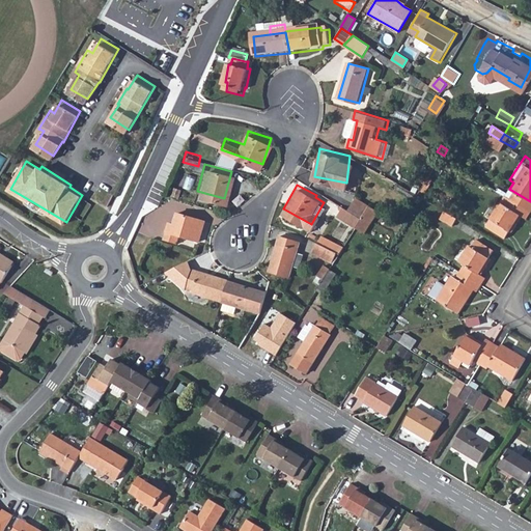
[(365,201),(367,196),(355,188),(352,193),(365,201)]
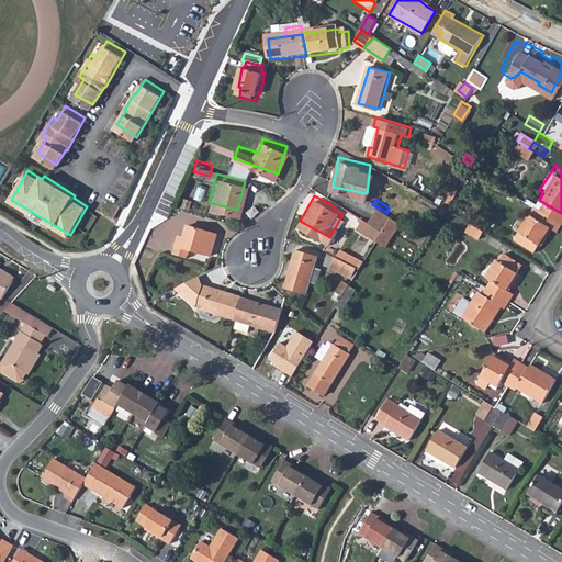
[(557,220),(561,213),(539,200),(536,208),(529,203),(510,234),(532,247),(551,216),(557,220)]
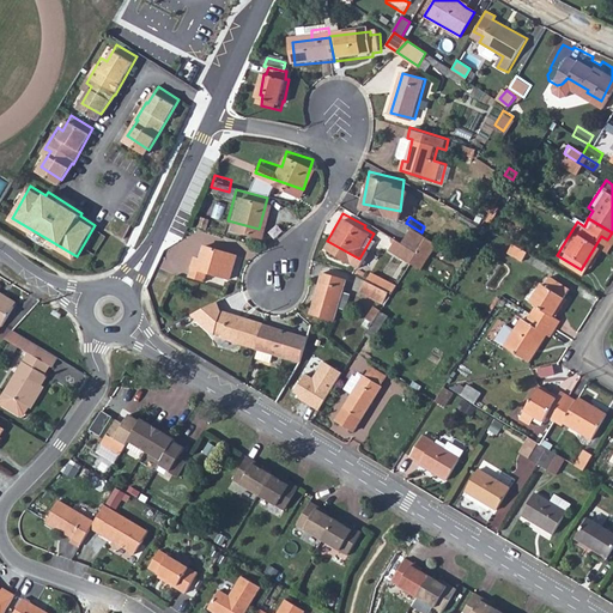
[(408,252),(420,259),(436,234),(424,226),(422,232),(406,223),(400,234),(414,242),(408,252)]
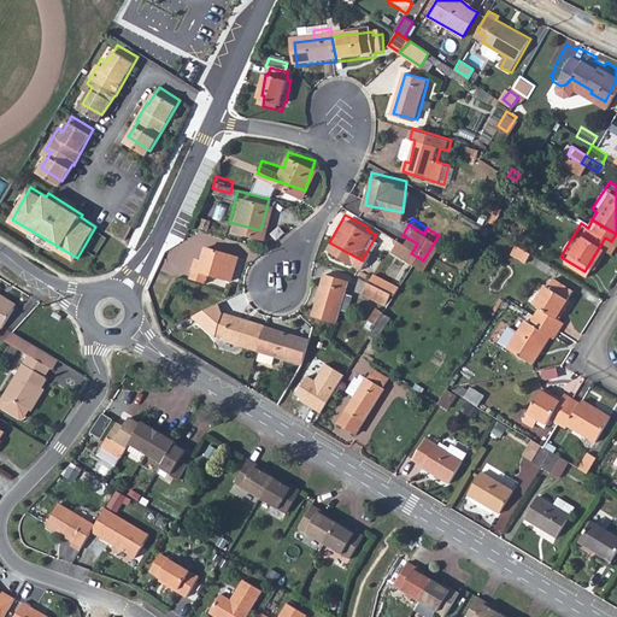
[(389,241),(411,253),(417,244),(403,235),(395,231),(389,241)]
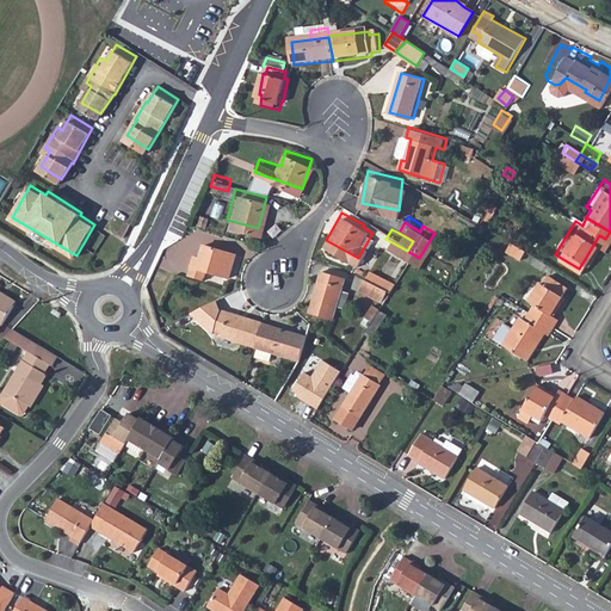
[(536,255),(541,247),(528,240),(522,248),(536,255)]
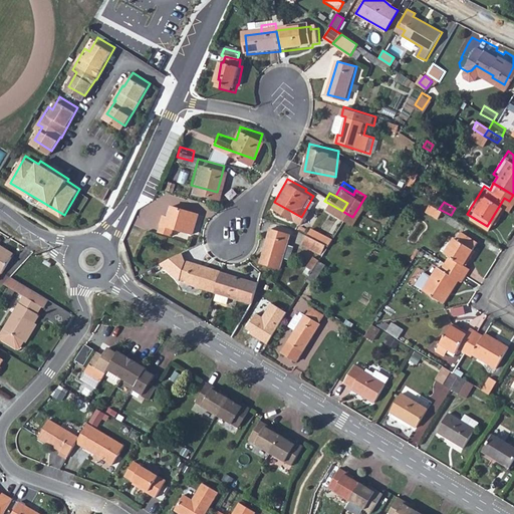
[(173,225),(194,229),(198,209),(171,203),(169,212),(163,211),(158,230),(172,233),(173,225)]
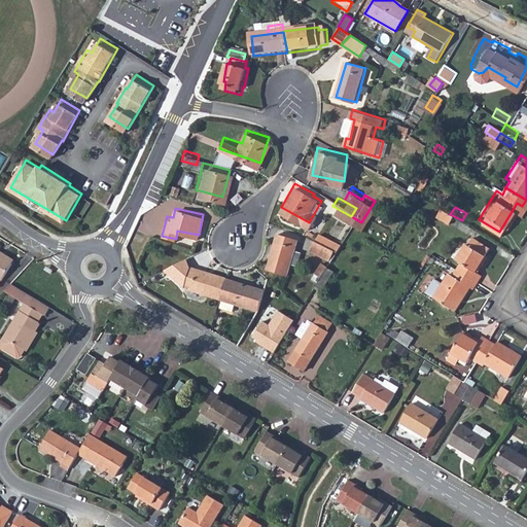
[(449,223),(453,216),(441,209),(436,217),(449,223)]
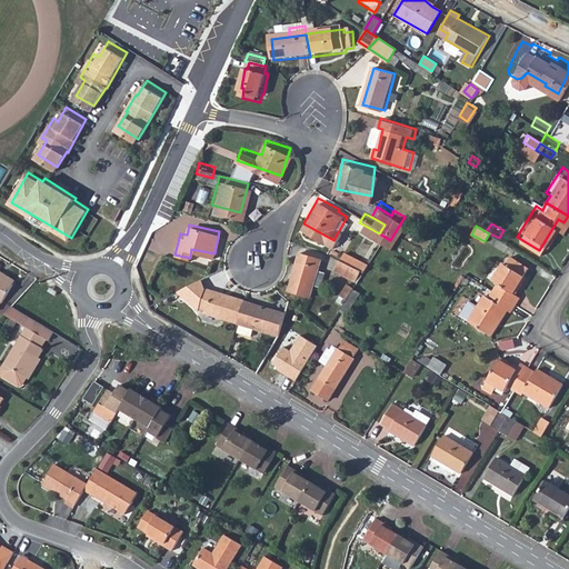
[(358,263),(361,265),(367,256),(345,243),(340,253),(358,263)]
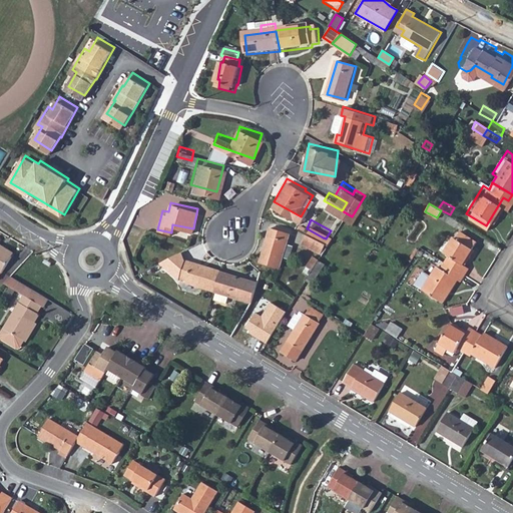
[(455,226),(470,236),(474,228),(459,219),(455,226)]
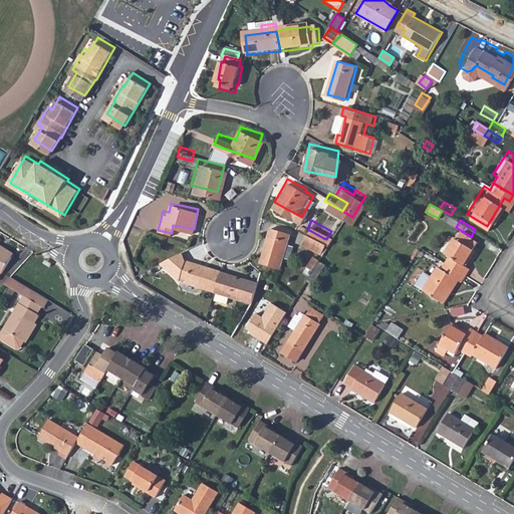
[(261,260),(283,265),(286,253),(292,253),(294,241),(289,241),(291,231),(269,226),(261,260)]
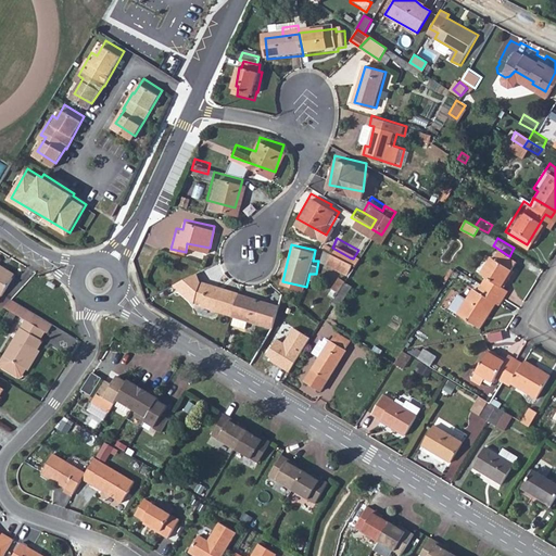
[(482,274),(502,286),(507,277),(502,275),(512,257),(509,256),(493,245),(491,244),(480,262),(487,266),(482,274)]
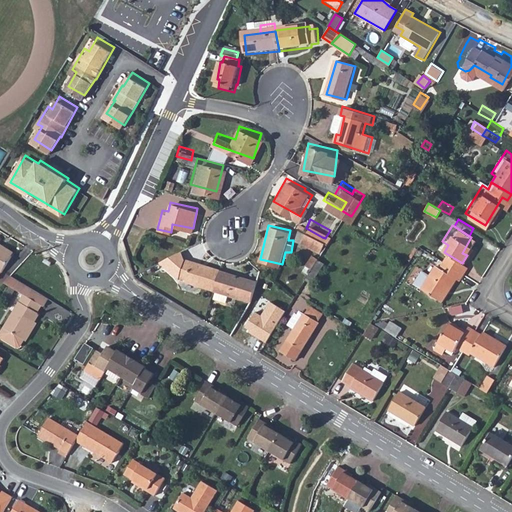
[(317,246),(322,237),(306,228),(301,237),(317,246)]
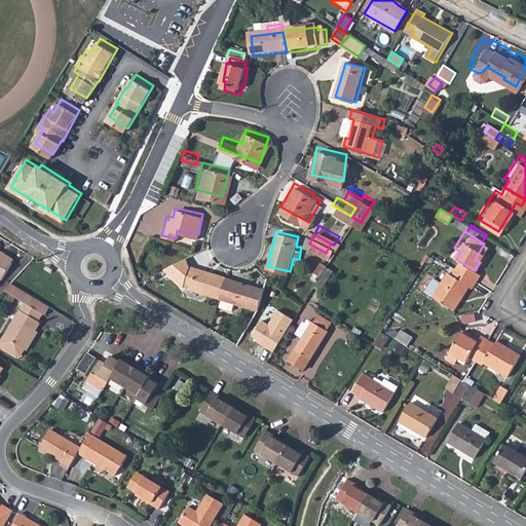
[(0,274),(2,276),(14,256),(0,248),(0,274)]
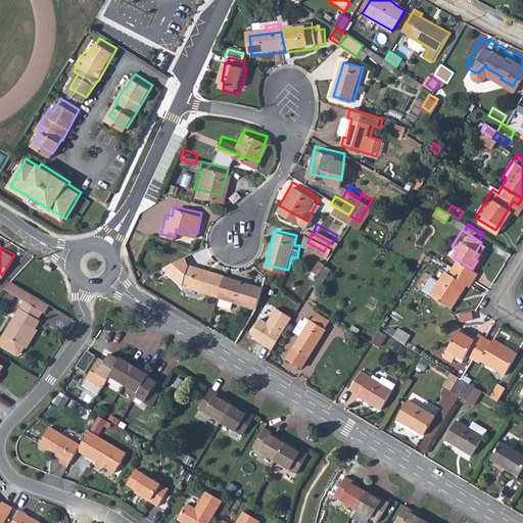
[(469,275),(472,269),(454,257),(449,263),(447,260),(440,273),(434,269),(427,280),(432,283),(431,286),(449,297),(466,273),(469,275)]
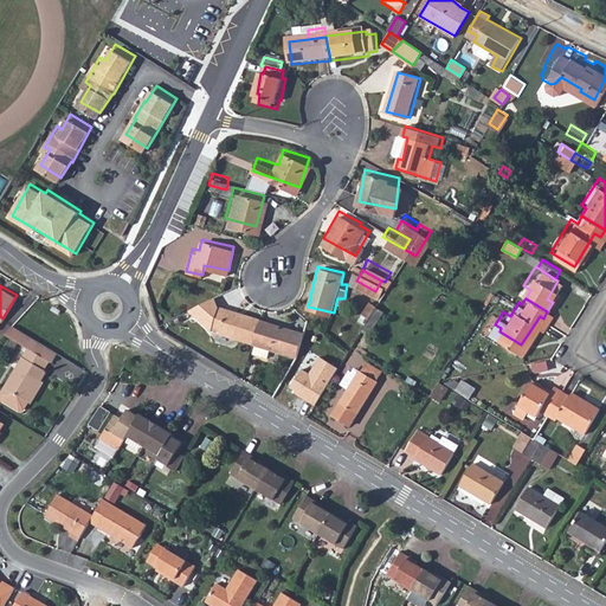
[(219,329),(253,337),(259,314),(220,304),(216,323),(219,329)]
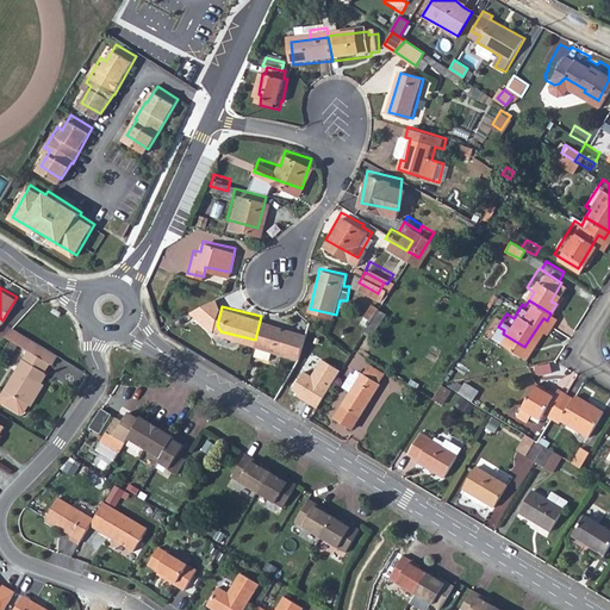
[(261,316),(255,340),(259,341),(274,344),(303,353),(309,328),(279,321),(261,316)]
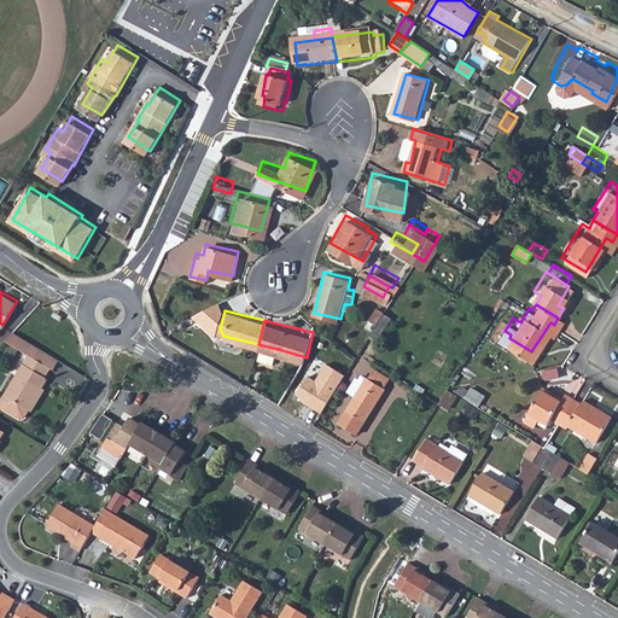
[(60,357),(12,327),(4,337),(30,353),(3,397),(4,406),(18,415),(28,412),(50,377),(46,374),(51,366),(54,367),(60,357)]
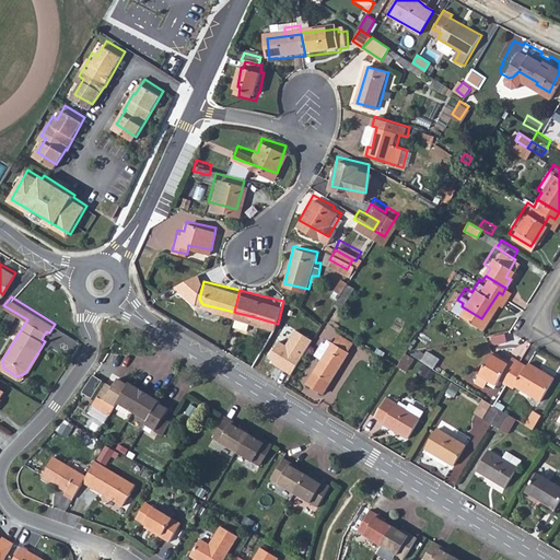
[(363,299),(349,322),(357,326),(371,304),(363,299)]
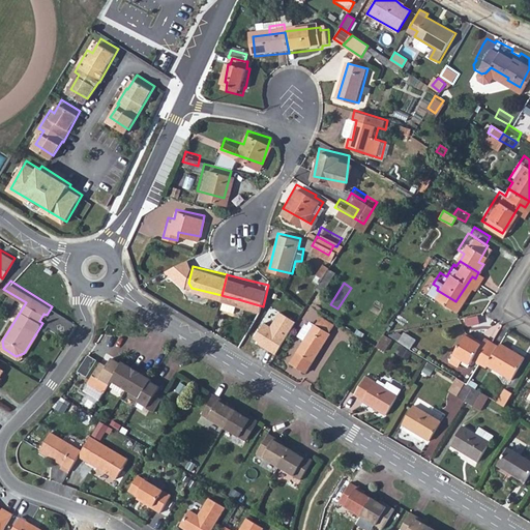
[(238,299),(225,296),(224,302),(237,305),(238,299)]
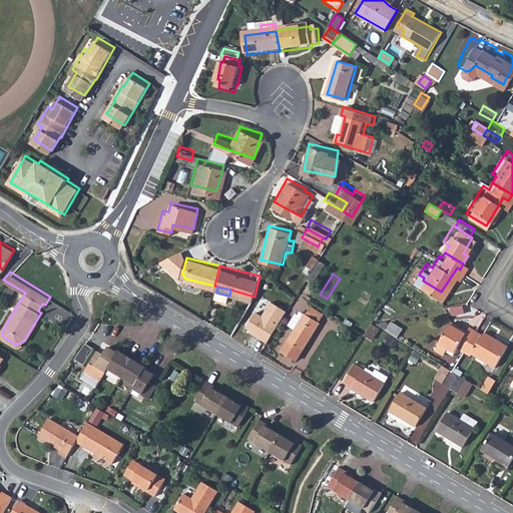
[(297,329),(305,316),(298,312),(290,325),(297,329)]
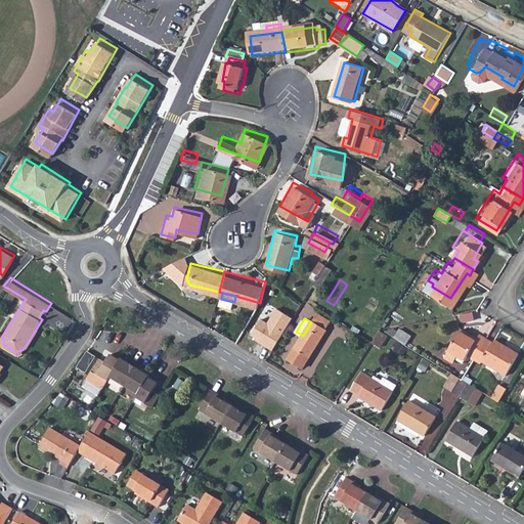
[(311,321),(311,322),(303,336),(290,357),(305,366),(326,332),(311,321)]
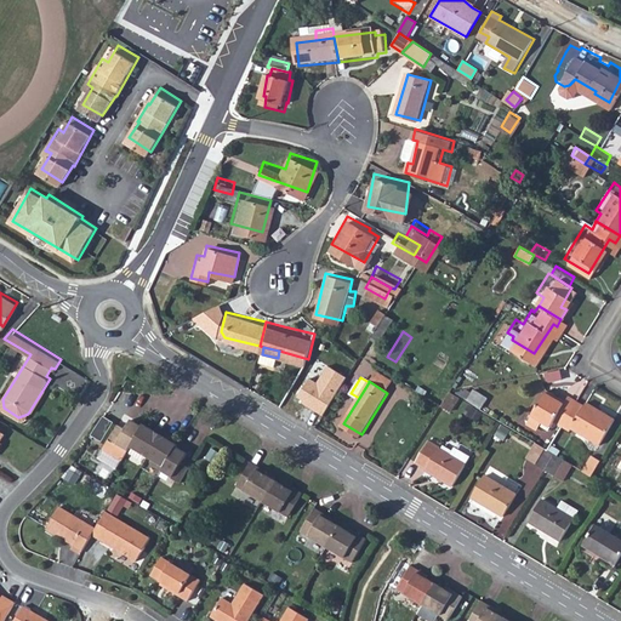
[(324,416),(337,394),(329,389),(315,411),(324,416)]
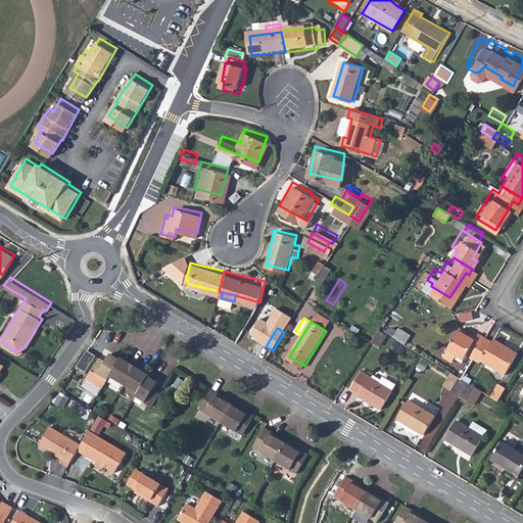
[(406,343),(410,333),(397,329),(394,339),(406,343)]
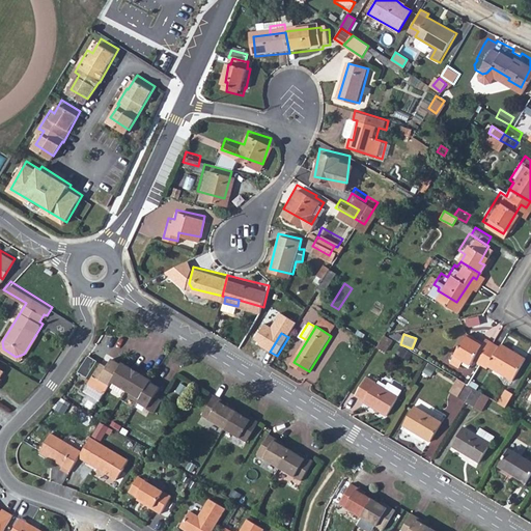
[(481,364),(494,343),(486,339),(483,344),(467,335),(454,357),(472,366),(475,361),(481,364)]
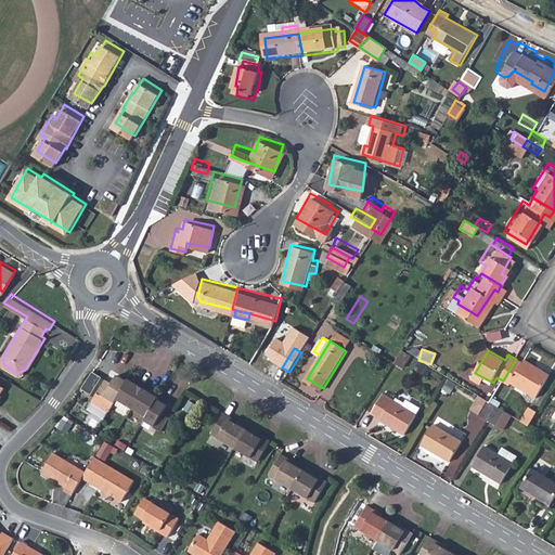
[(411,357),(402,352),(395,365),(403,370),(411,357)]
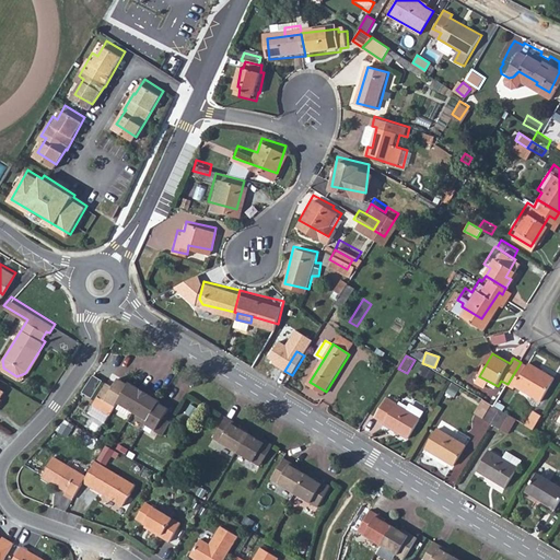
[(528,366),(521,362),(508,384),(515,388),(518,383),(545,398),(557,376),(532,362),(528,366)]
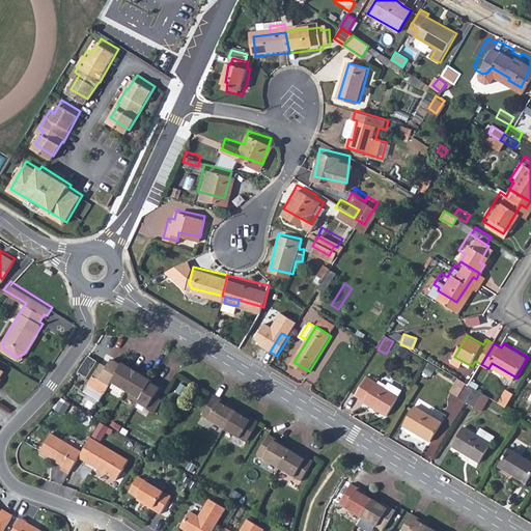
[(94,357),(85,352),(75,367),(84,372),(94,357)]
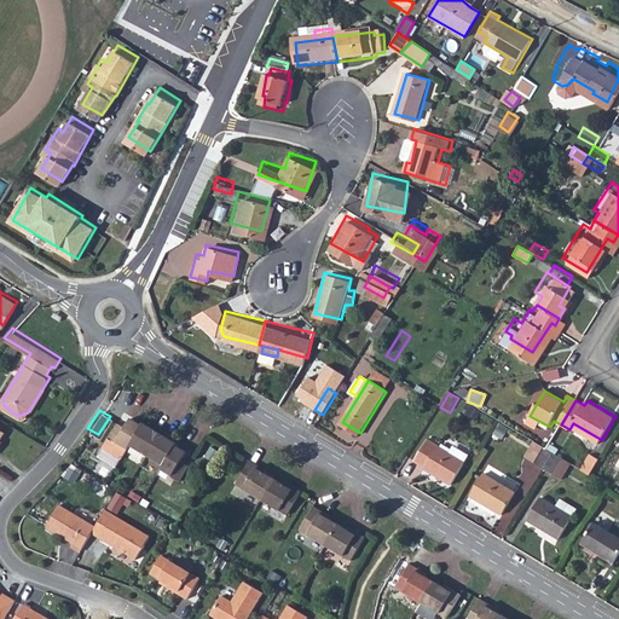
[(314,410),(310,418),(318,423),(323,415),(314,410)]
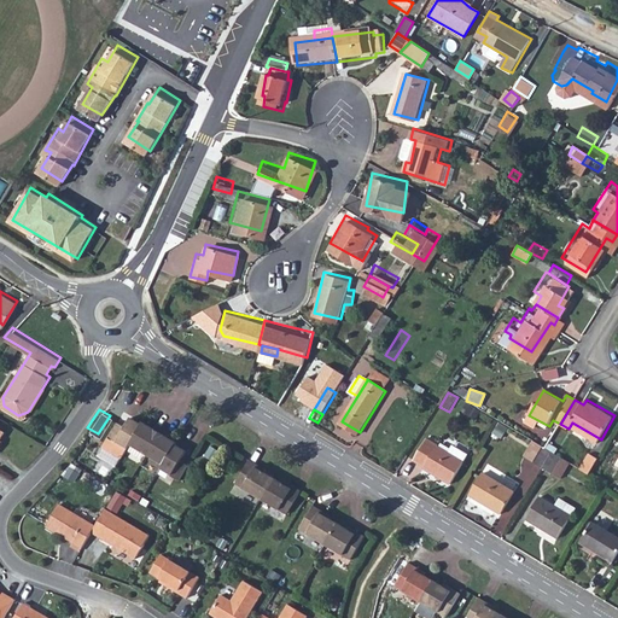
[(97,444),(116,456),(124,443),(139,420),(126,412),(120,423),(112,419),(97,444)]
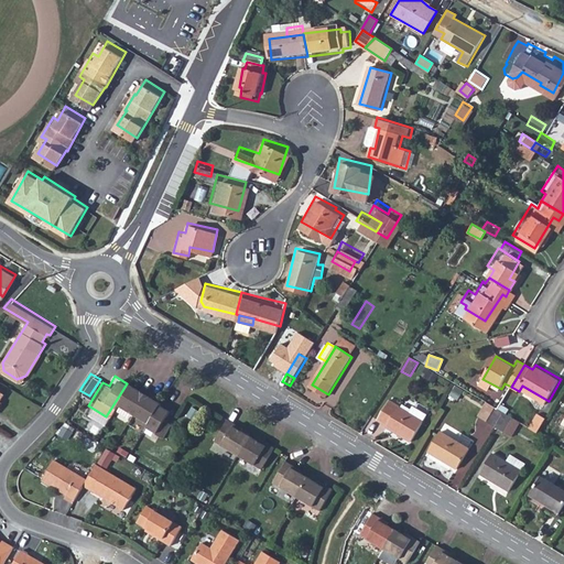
[(114,404),(128,413),(144,387),(138,383),(134,386),(128,381),(127,383),(114,404)]
